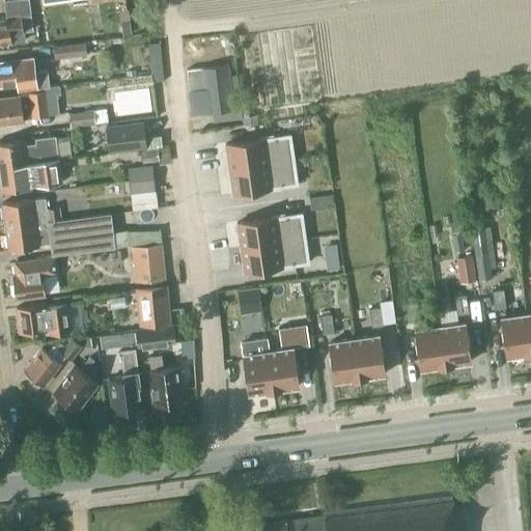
[(0,45),(25,43),(24,31),(32,30),(28,0),(3,0),(6,22),(0,22),(0,45)]
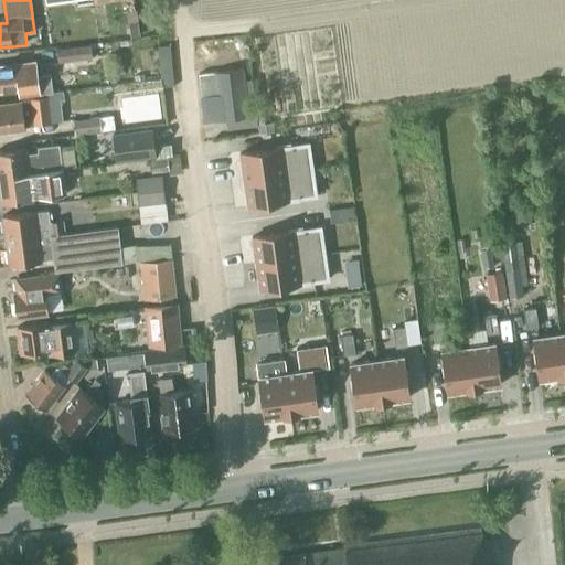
[(126,12),(128,24),(137,22),(138,22),(136,10),(126,12)]
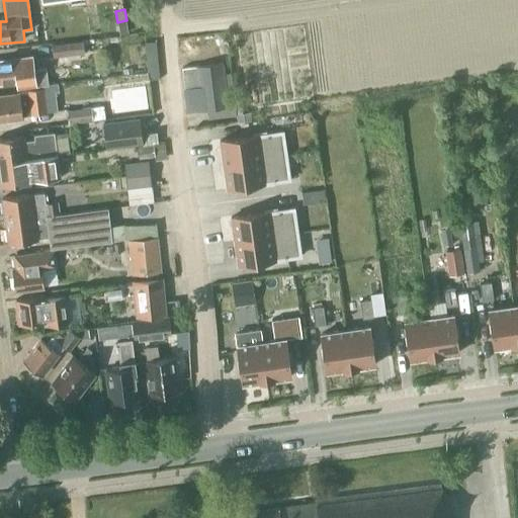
[(125,20),(117,22),(119,34),(127,32),(125,20)]
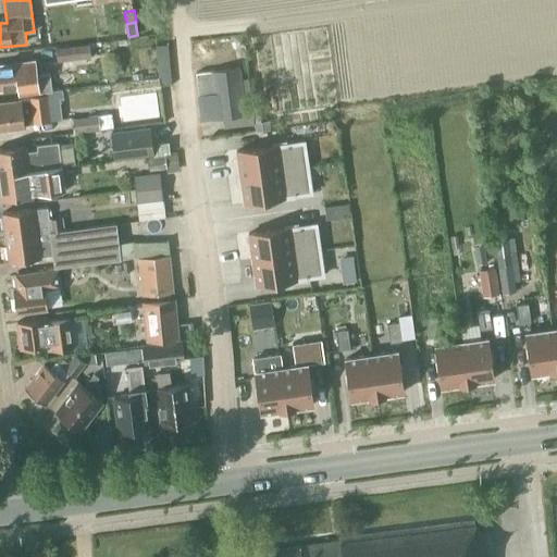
[(90,58),(88,44),(54,48),(57,62),(90,58)]
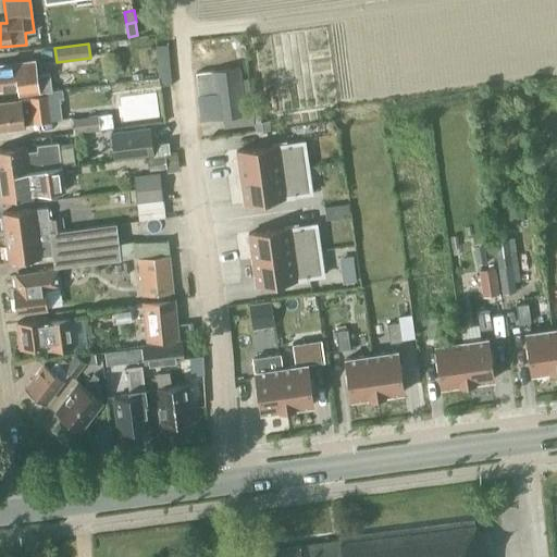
[(20,96),(52,91),(50,75),(38,76),(36,64),(16,67),(15,65),(0,67),(0,91),(19,89),(20,96)]
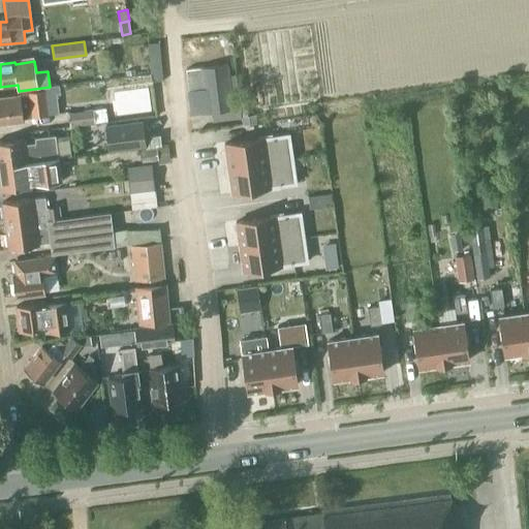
[(211,112),(234,109),(232,103),(228,63),(200,66),(200,67),(186,68),(188,90),(187,90),(190,114),(211,112)]
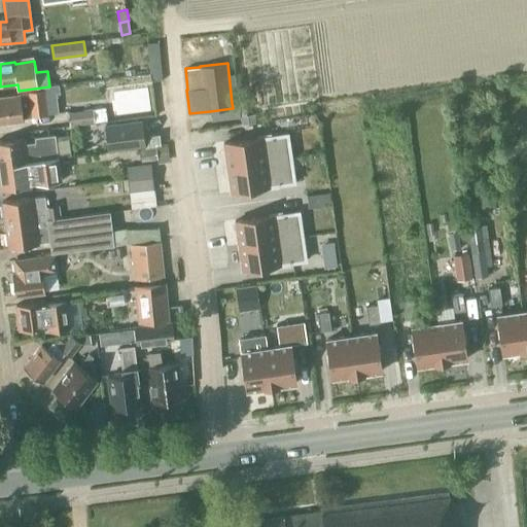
[(23,117),(47,114),(58,113),(56,94),(65,93),(64,85),(45,88),(45,90),(19,93),(19,97),(0,99),(0,124),(23,121),(23,117)]
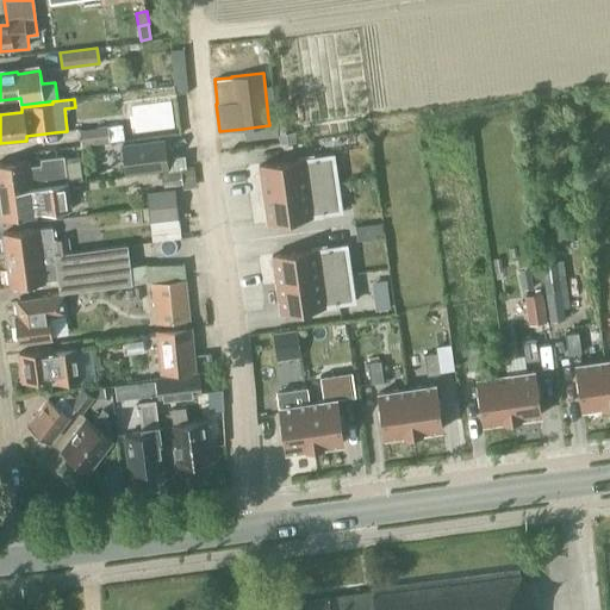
[(268,119),(269,125),(243,129),(244,141),(279,136),(277,118),(268,119)]
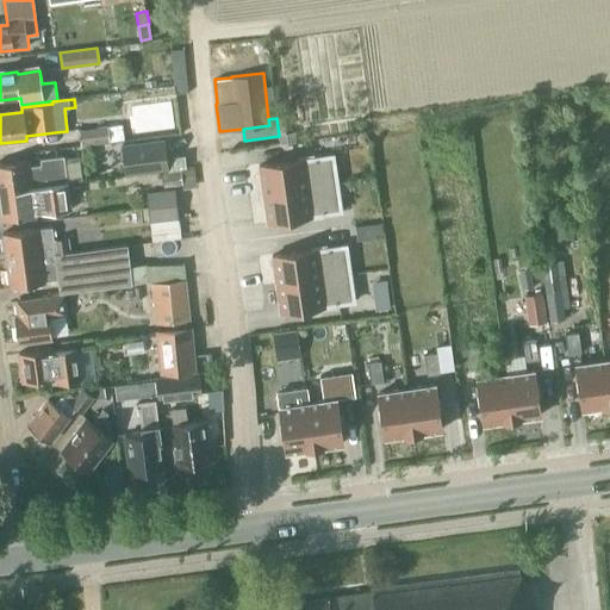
[(542,134),(541,118),(527,119),(528,136),(542,134)]
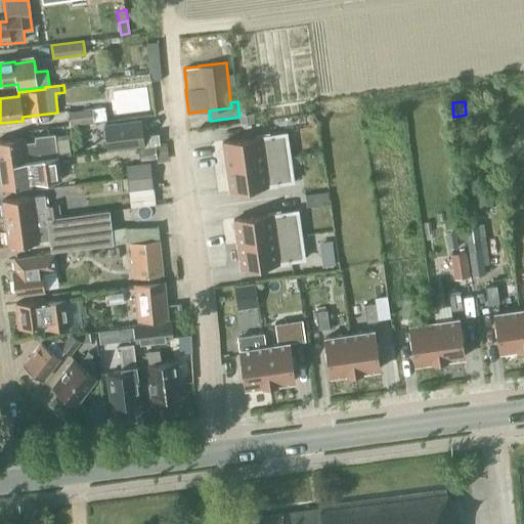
[(106,121),(104,106),(67,112),(69,126),(94,123),(106,121)]
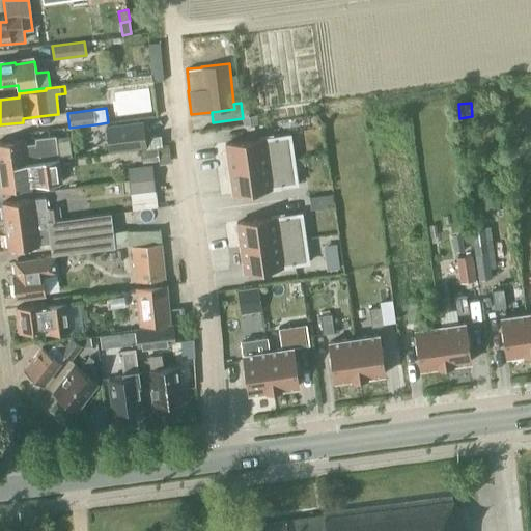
[(145,137),(143,120),(105,126),(108,151),(146,147),(145,137)]
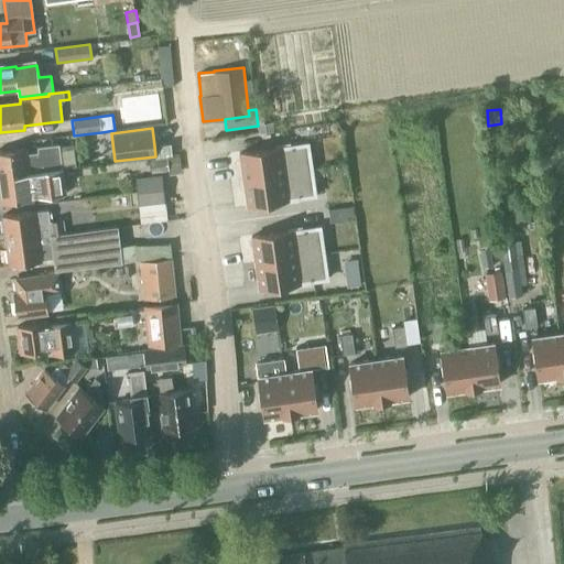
[(241,180),(313,170),(308,142),(238,152),(241,180)]
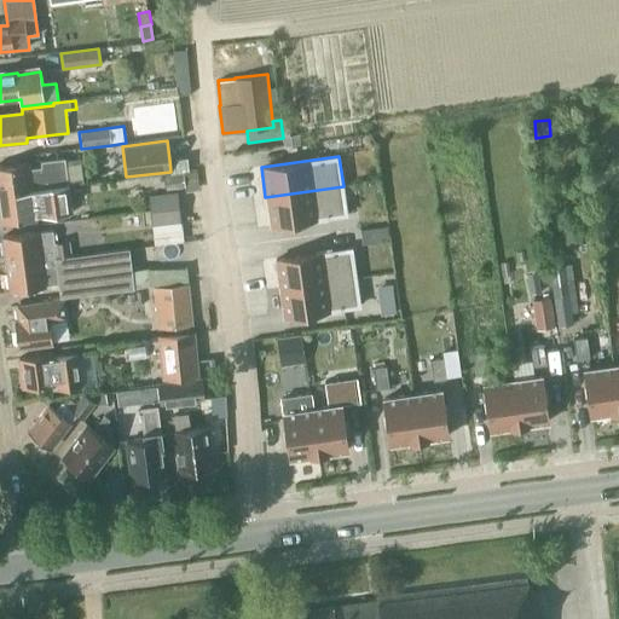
[(186,158),(169,160),(171,172),(185,169),(189,169),(186,158)]
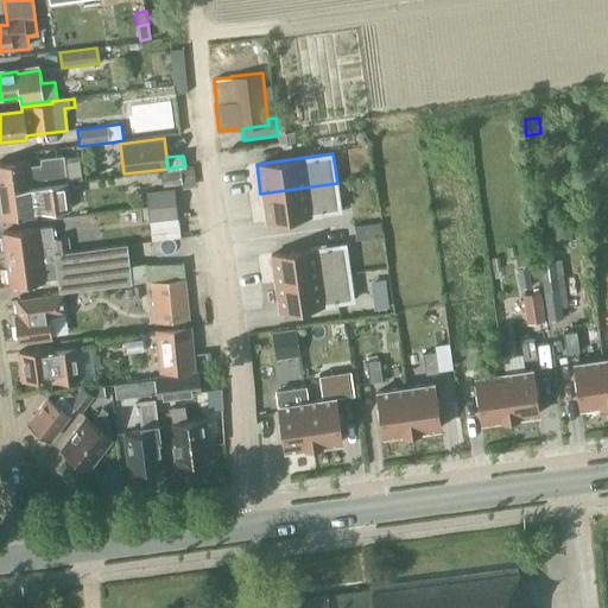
[(0,190),(67,182),(63,158),(40,160),(40,166),(29,168),(29,162),(0,164),(0,190)]
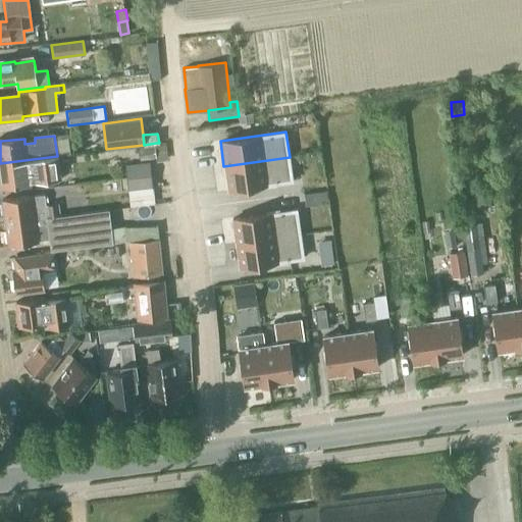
[(140,160),(157,158),(155,146),(138,148),(140,160)]
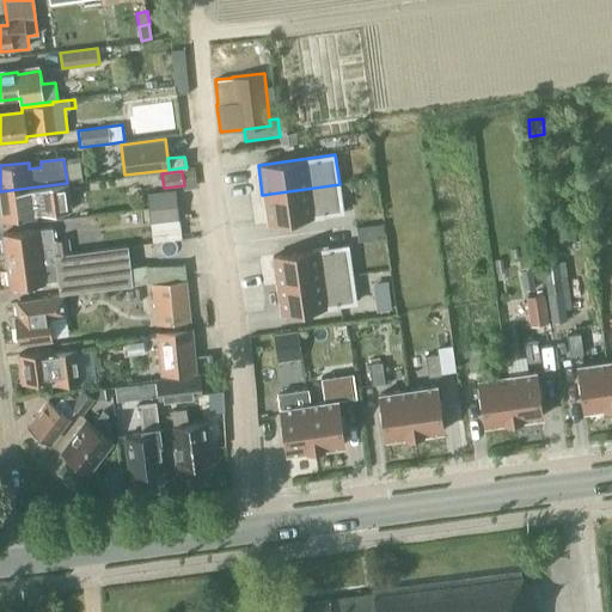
[(0,191),(0,219),(71,212),(67,183),(0,191)]
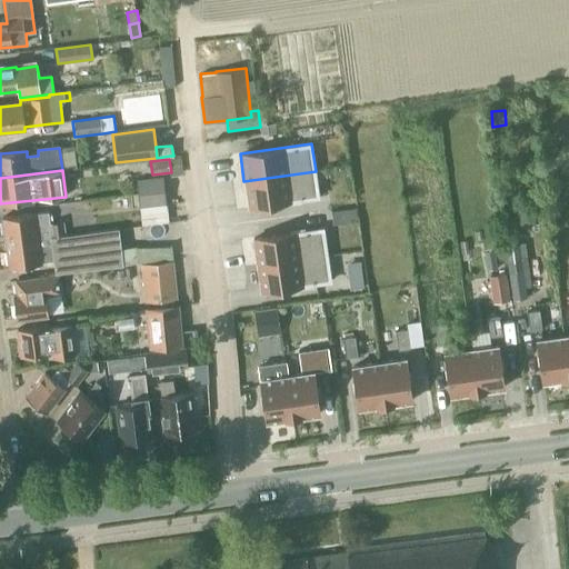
[(319,199),(316,171),(243,181),(248,209),(319,199)]
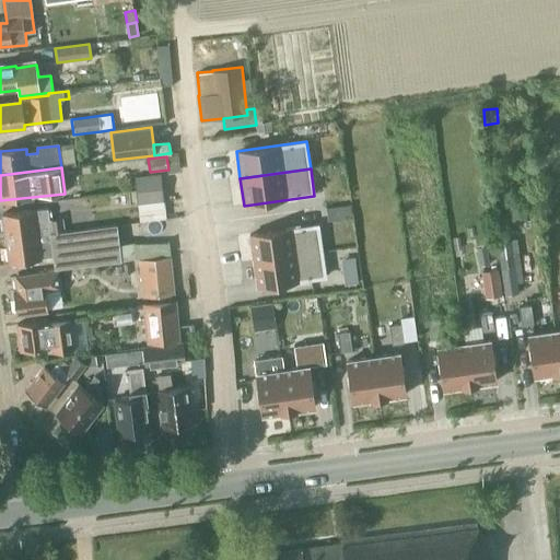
[(135,189),(161,186),(160,173),(133,176),(135,189)]
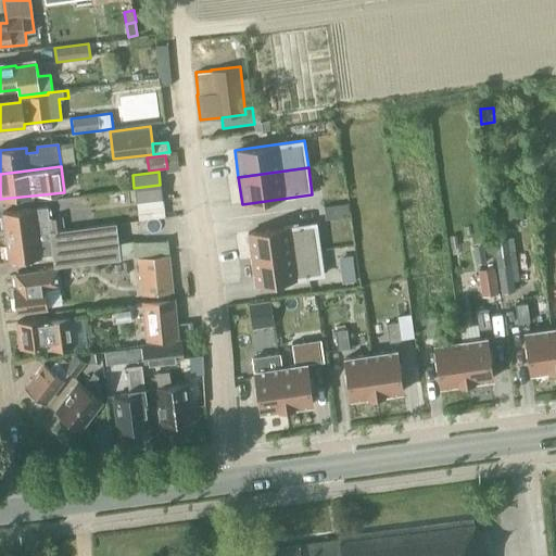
[(160,185),(134,188),(136,203),(162,200),(160,185)]
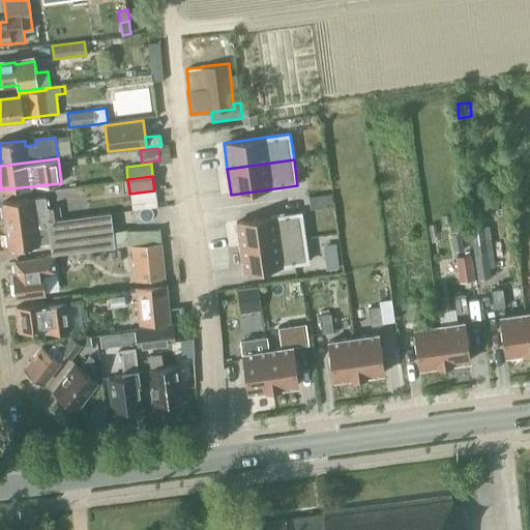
[(4,227),(59,218),(57,206),(47,207),(45,199),(33,200),(2,203),(4,227)]
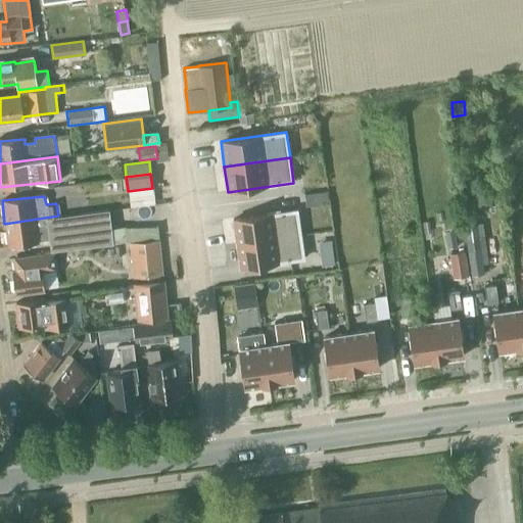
[(235,244),(301,234),(297,209),(232,219),(235,244)]
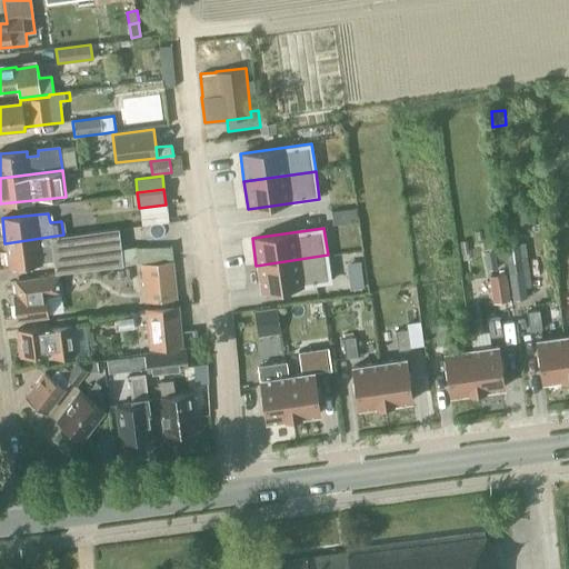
[(52,260),(55,273),(58,273),(138,263),(137,247),(121,249),(118,229),(63,236),(63,235),(5,243),(8,269),(41,265),(41,262),(52,260)]
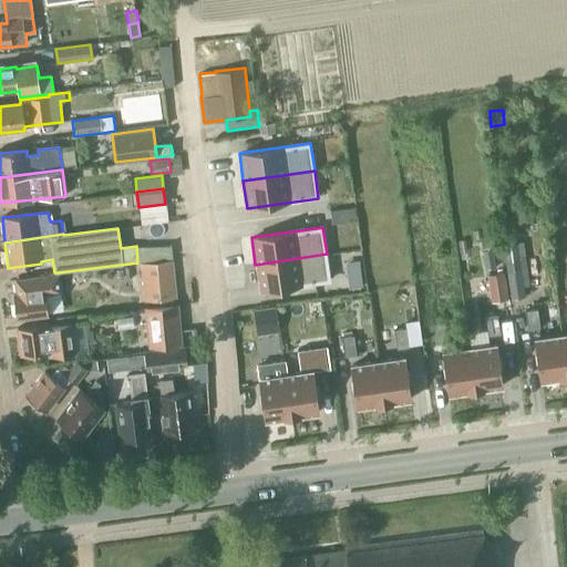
[(327,254),(255,265),(259,291),(331,281),(327,254)]
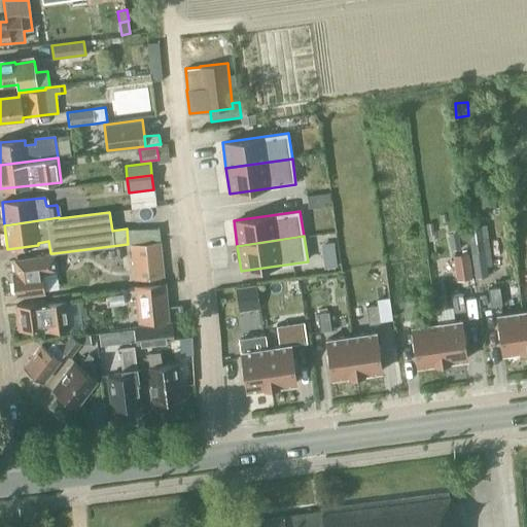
[(473,278),(487,276),(483,237),(469,239),(473,278)]
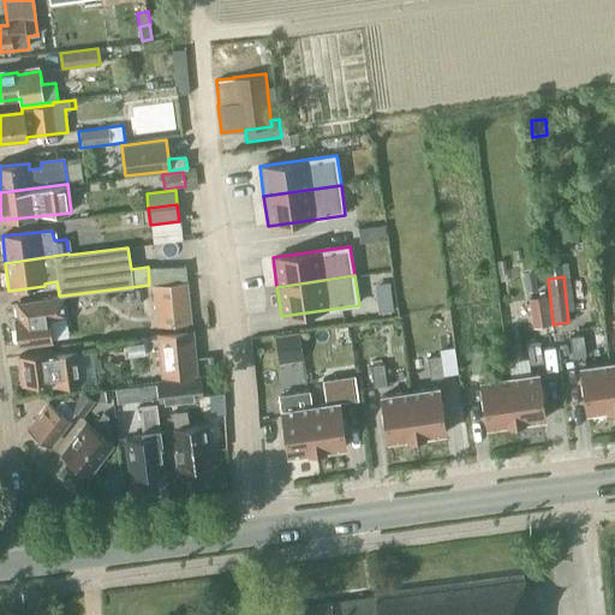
[(525,281),(526,291),(537,290),(536,279),(525,281)]
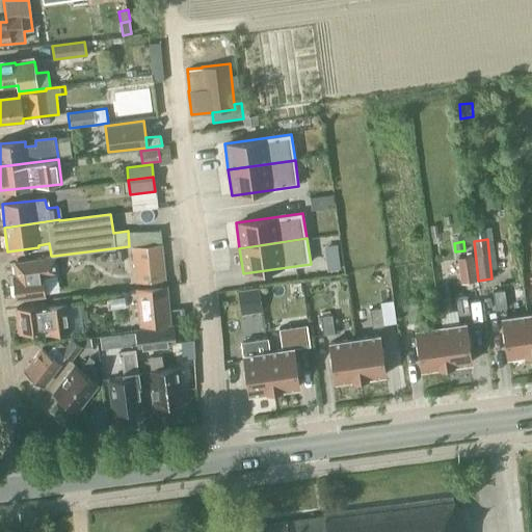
[(160,244),(135,246),(138,282),(164,280),(160,244)]
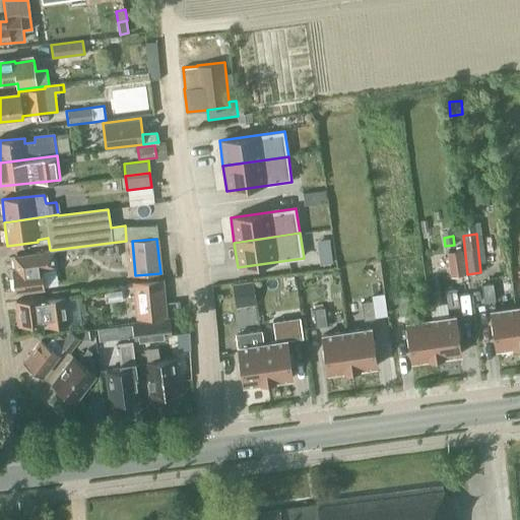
[(55,266),(53,250),(50,250),(43,251),(43,254),(14,258),(15,270),(11,271),(14,294),(44,289),(42,267),(55,266)]
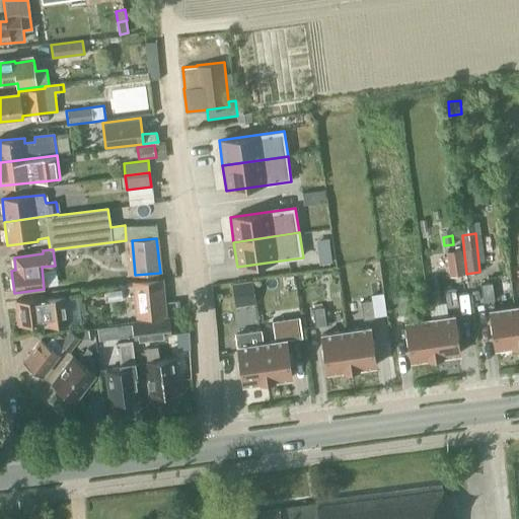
[(446,251),(449,277),(464,274),(461,249),(446,251)]
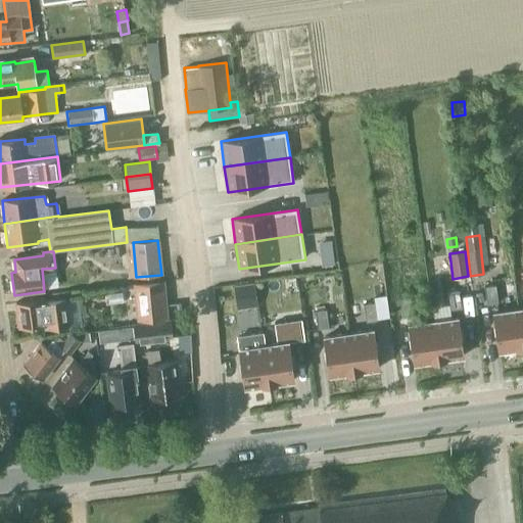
[(333,253),(320,254),(322,267),(335,265),(333,253)]
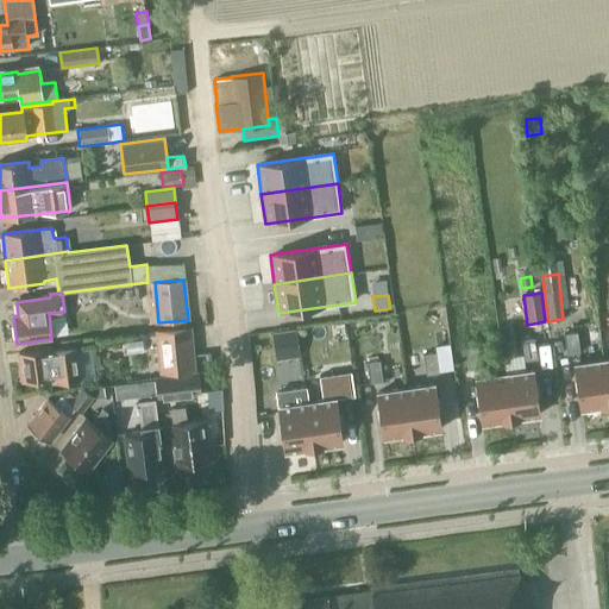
[(188,327),(155,331),(158,372),(192,370),(188,327)]
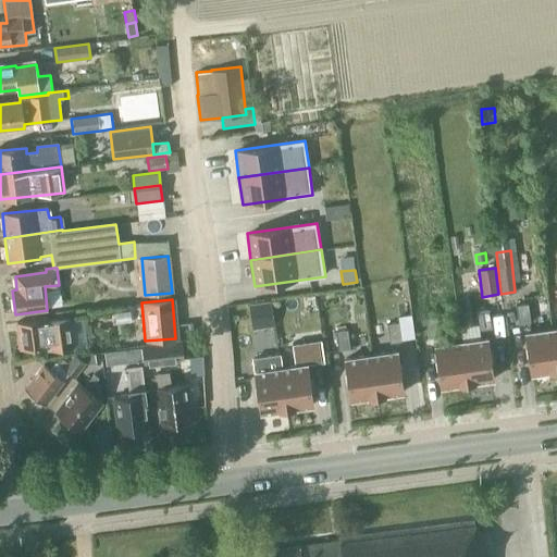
[(251,321),(273,318),(271,300),(249,304),(251,321)]
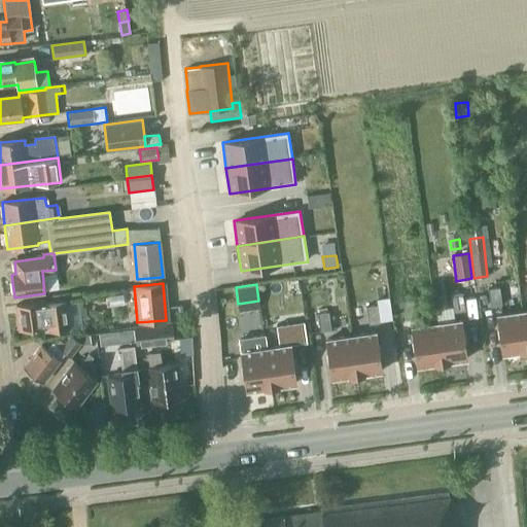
[(490,307),(501,306),(499,287),(488,289),(490,307)]
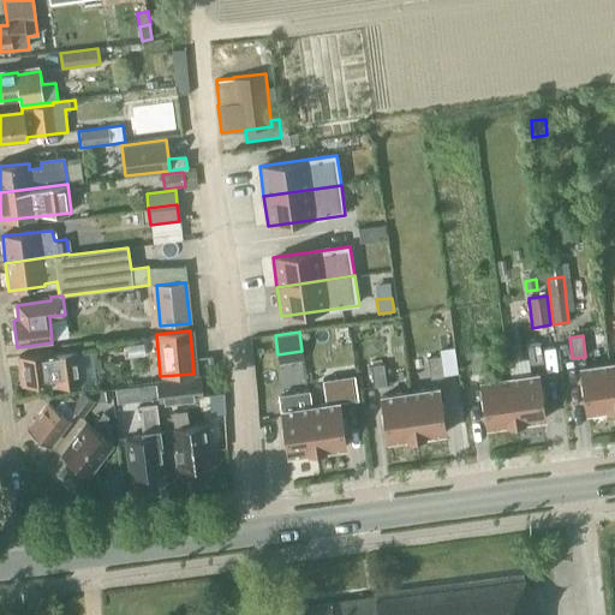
[(529,364),(543,363),(539,341),(526,344),(529,364)]
